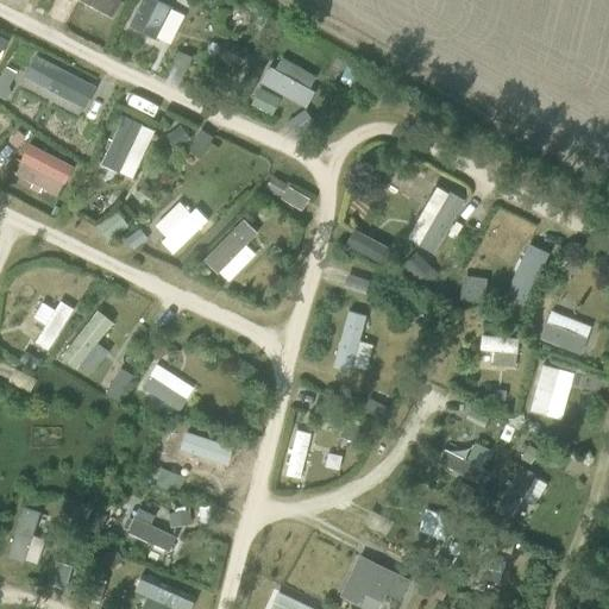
[(83,0),(111,11),(115,0),(83,0)]
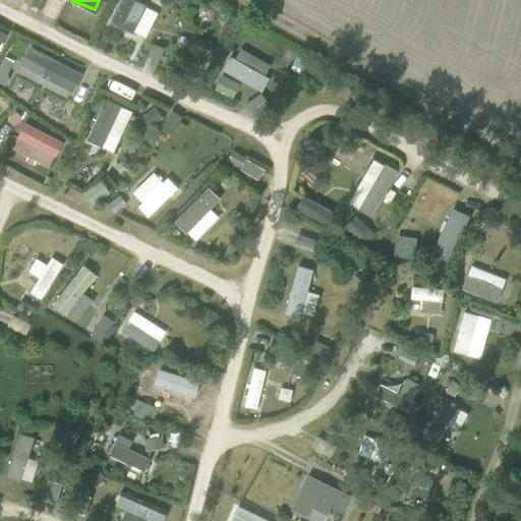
[(146,6),(133,0),(119,0),(109,21),(132,35),(133,33),(145,38),(157,13),(145,7),(146,6)]
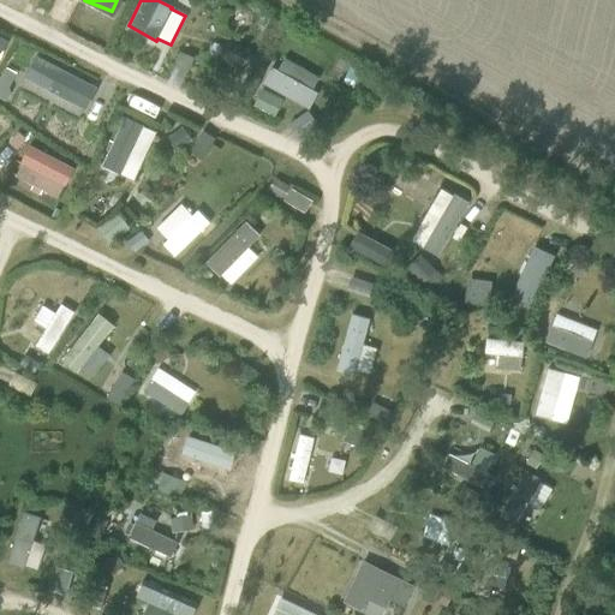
[(0,33),(0,61),(12,40),(0,33)]
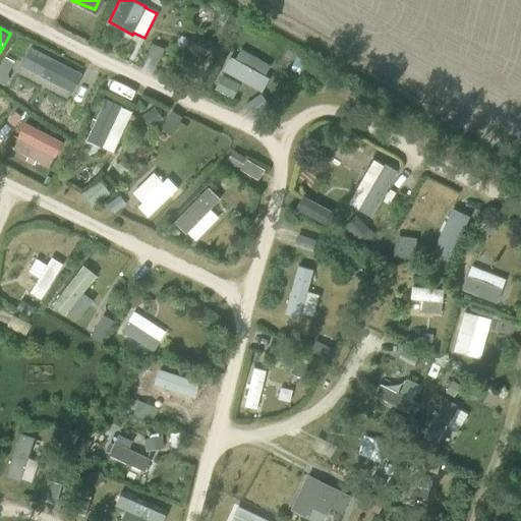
[(188,48),(209,56),(215,41),(194,34),(188,48)]
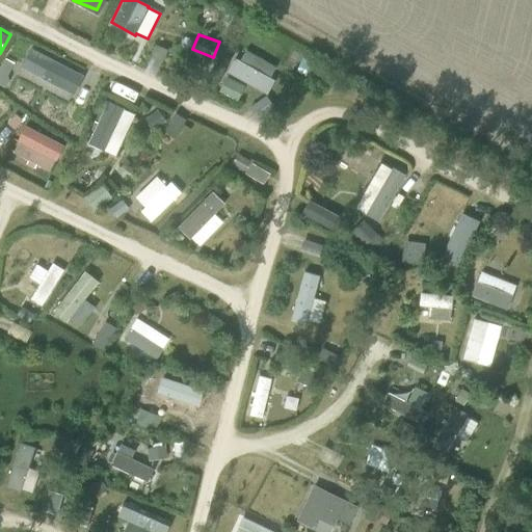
[(236,58),(229,74),(270,92),(277,77),(236,58)]
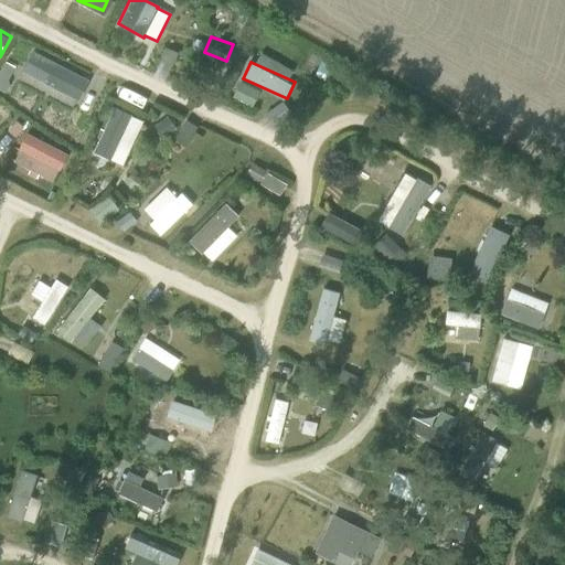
[(11,98),(40,113),(52,88),(23,74),(11,98)]
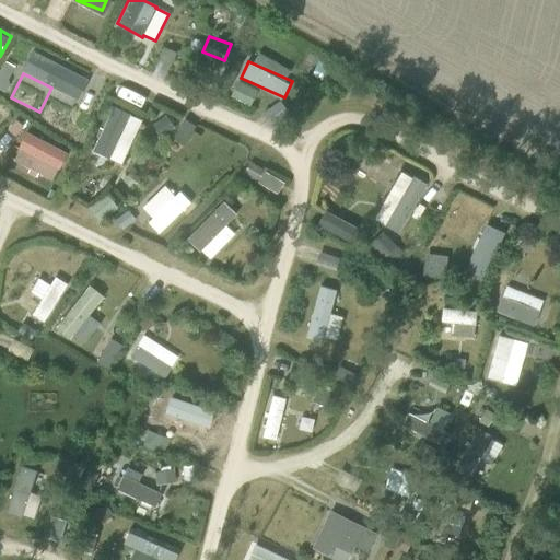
[(238,83),(232,96),(247,104),(254,91),(238,83)]
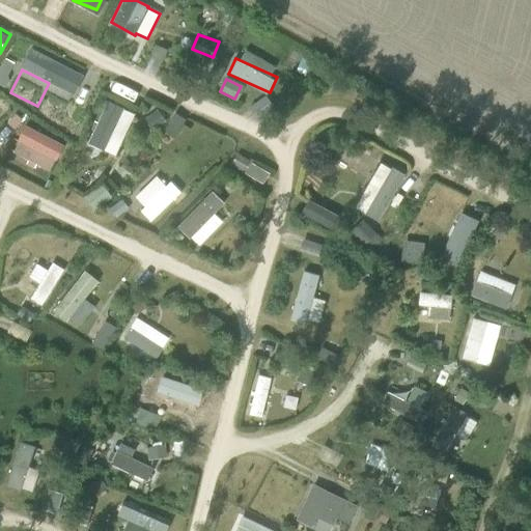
[(89,142),(117,155),(137,112),(110,99),(89,142)]
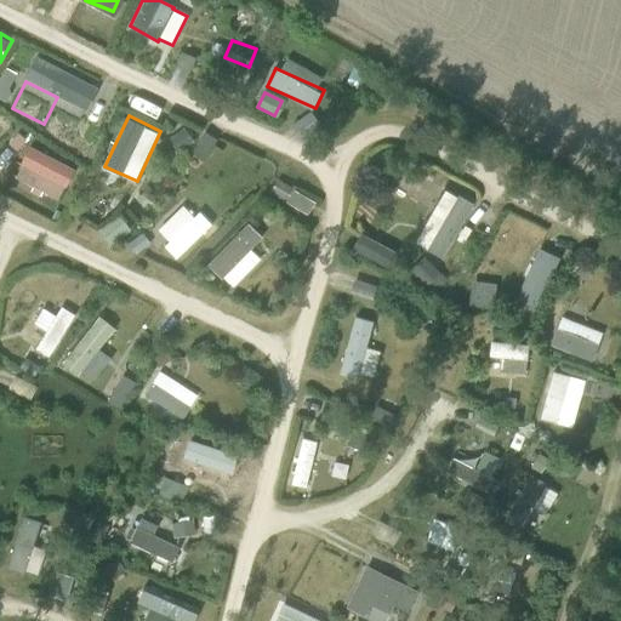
[(183,129),(167,140),(177,153),(193,141),(183,129)]
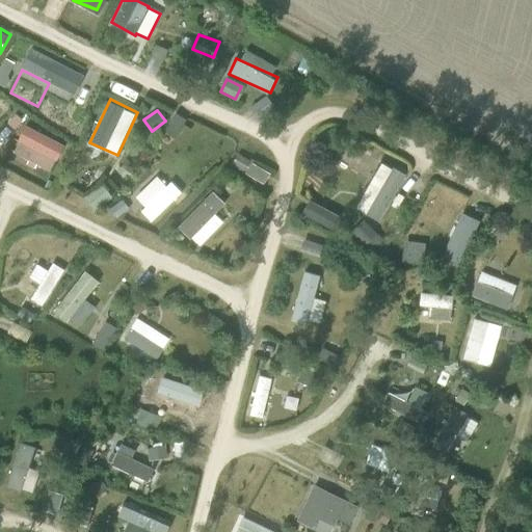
[(15,114),(6,124),(15,130),(22,120),(15,114)]
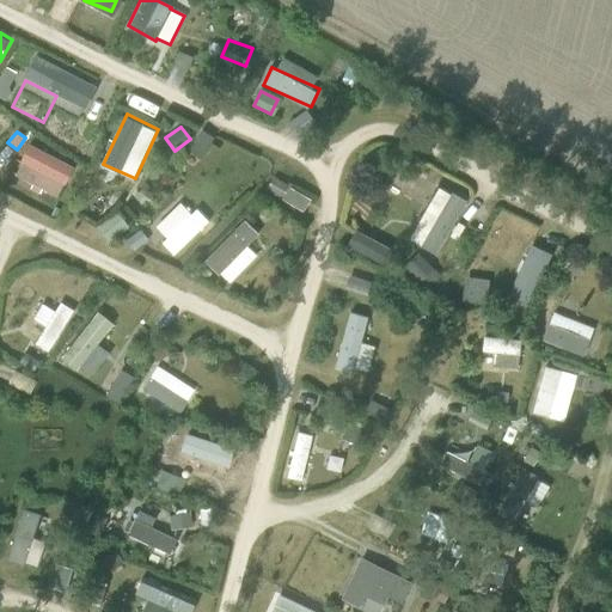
[(274,177),(265,190),(281,199),(288,185),(274,177)]
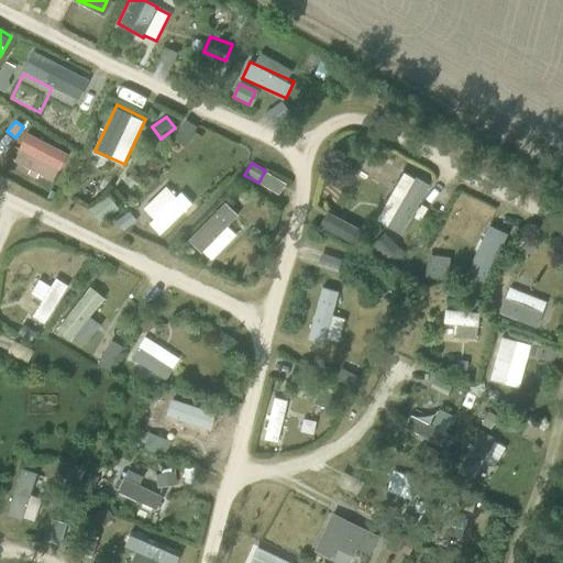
[(378,220),(404,233),(430,184),(405,170),(378,220)]
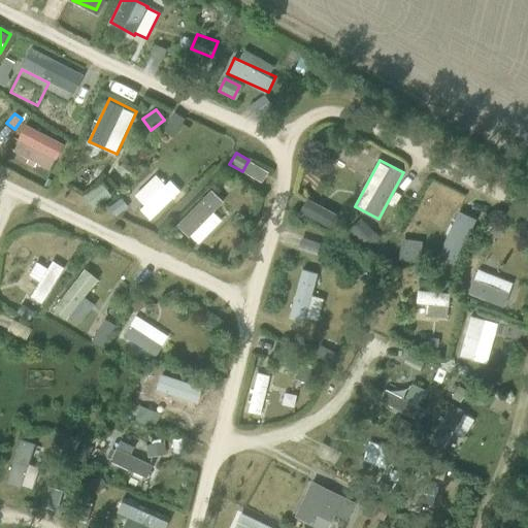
[(155,172),(134,196),(144,205),(140,210),(154,222),(182,188),(171,179),(168,184),(155,172)]
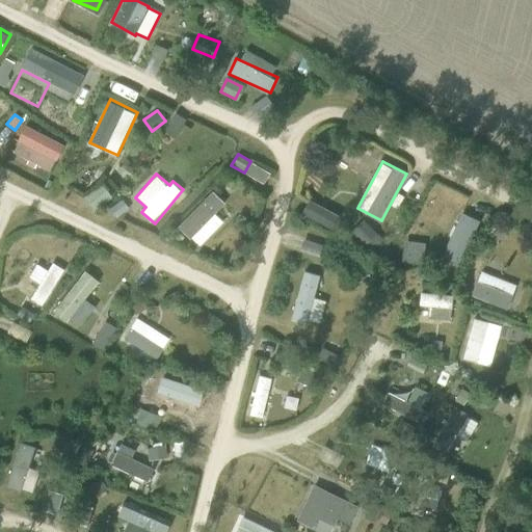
[(98,210),(113,192),(101,181),(85,197),(98,210)]
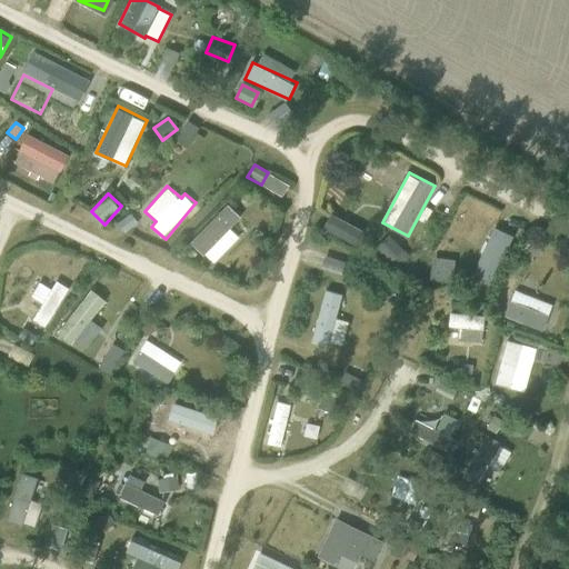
[(229,202),(192,241),(216,263),(242,236),(233,227),(243,217),(229,202)]
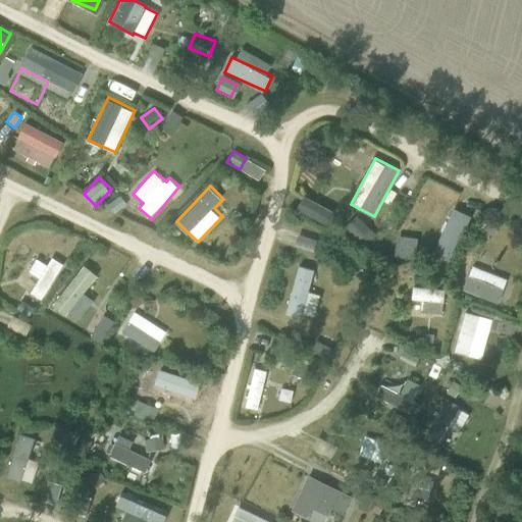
[(119,197),(107,205),(114,214),(126,206),(119,197)]
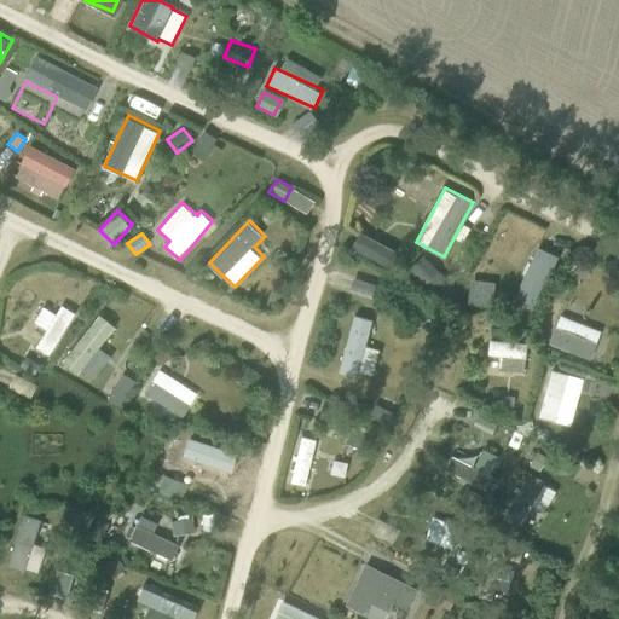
[(358,233),(351,248),(387,267),(394,252),(358,233)]
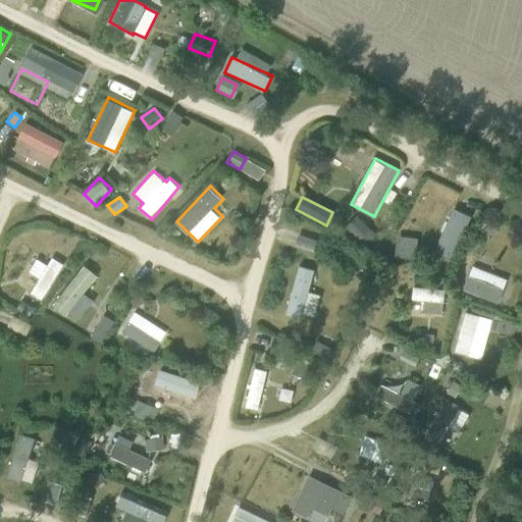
[(442,201),(430,223),(456,238),(469,215),(442,201)]
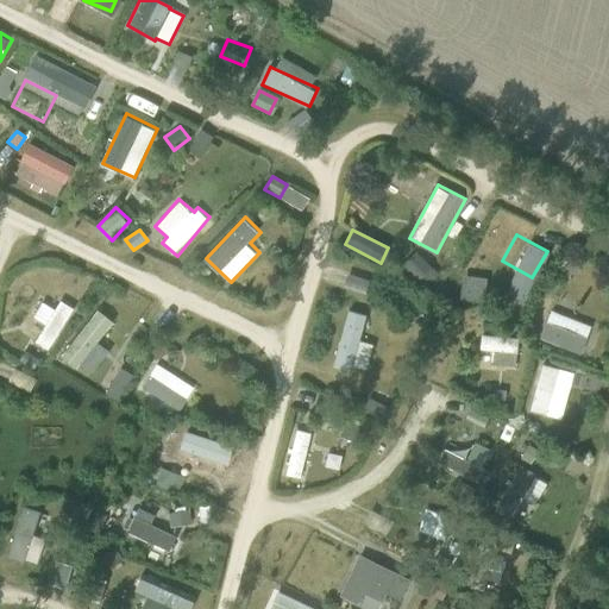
[(422,280),(433,264),(416,252),(405,268),(422,280)]
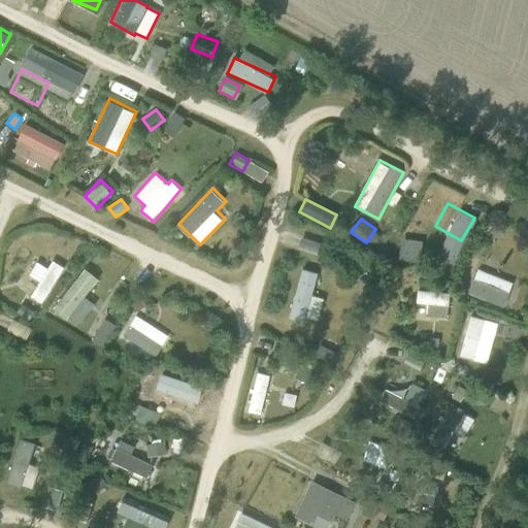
[(495,227),(486,235),(492,242),(501,233),(495,227)]
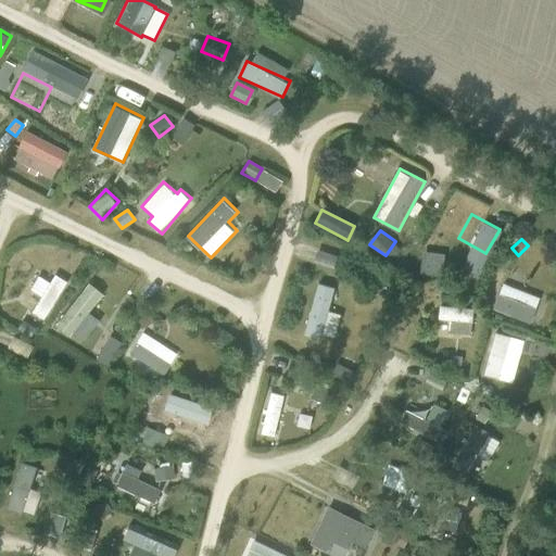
[(67,283),(42,269),(32,289),(42,294),(33,312),(47,320),(67,283)]
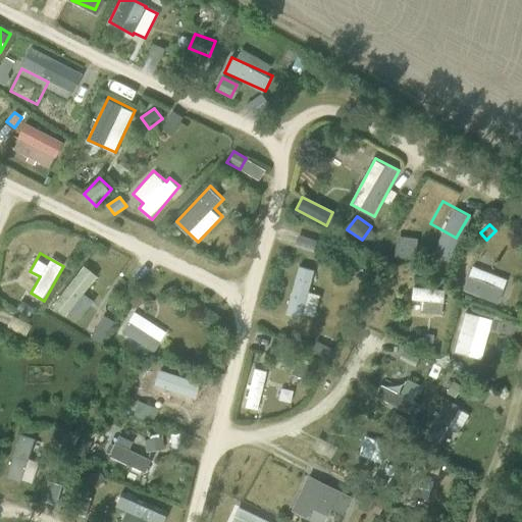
[(458,274),(467,277),(463,289),(500,304),(510,278),(464,260),(458,274)]
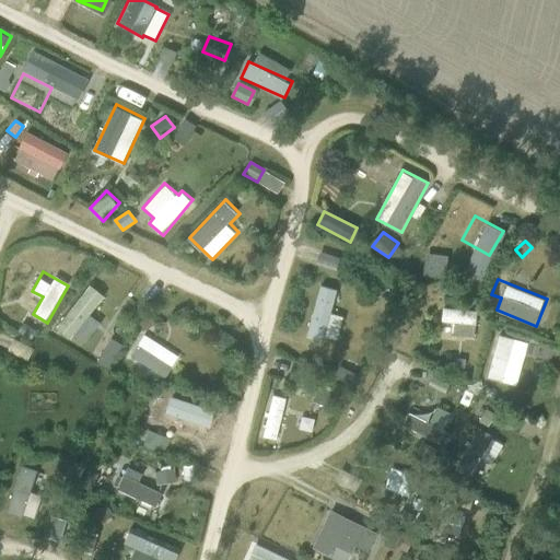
[(88,345),(102,321),(94,316),(106,294),(88,283),(60,328),(88,345)]
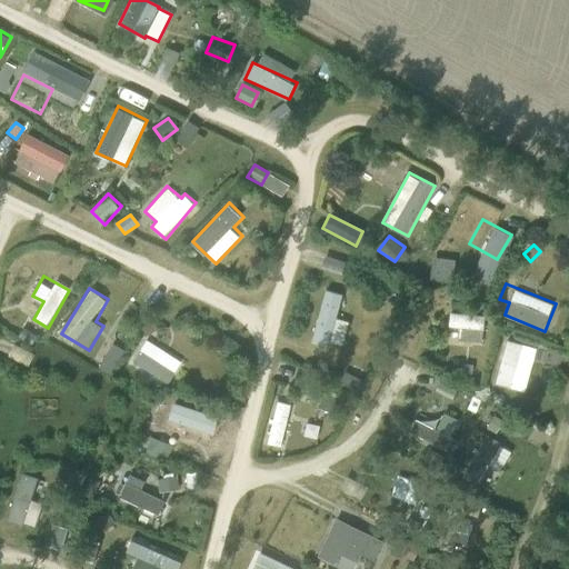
[(332,343),(343,292),(325,289),(313,340),(332,343)]
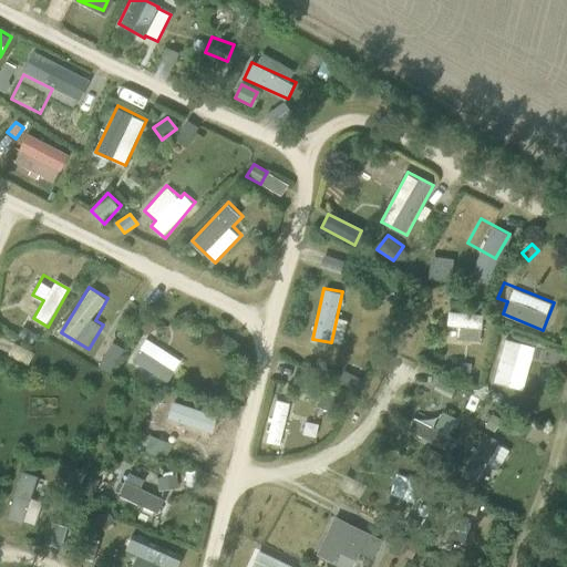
[(481,337),(484,316),(451,311),(447,332),(481,337)]
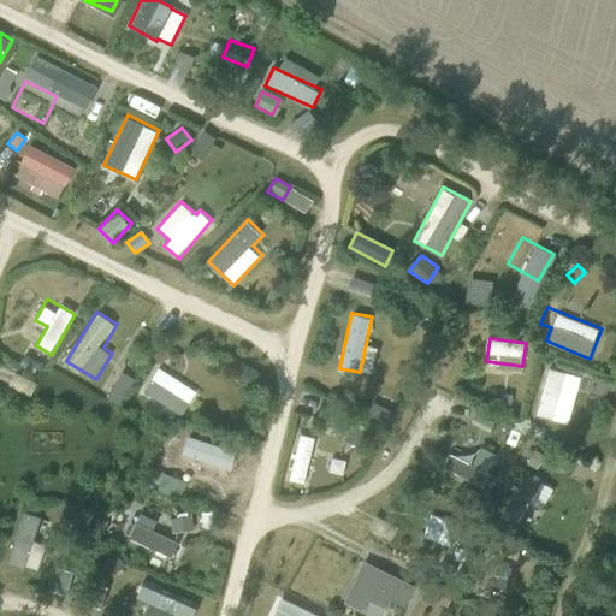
[(164,349),(152,356),(158,366),(170,359),(164,349)]
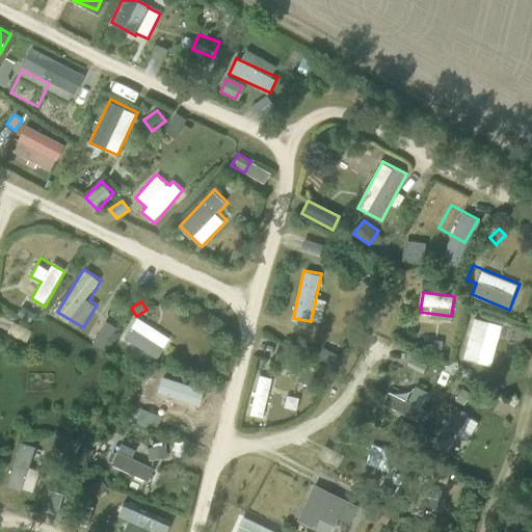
[(22,308),(17,316),(29,323),(34,315),(22,308)]
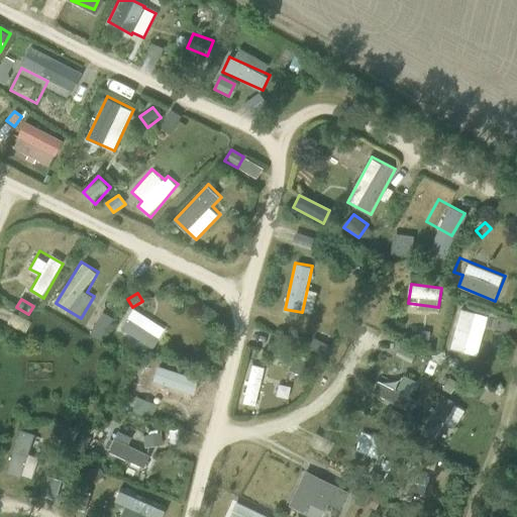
[(133,307),(120,327),(152,348),(167,328),(133,307)]
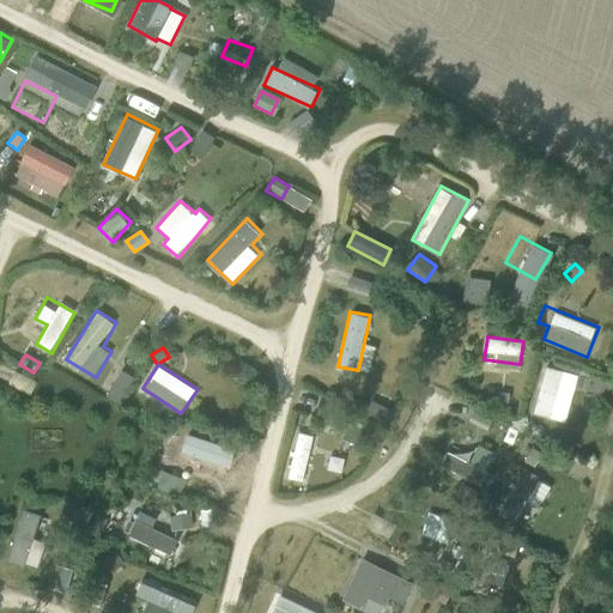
[(542,365),(534,417),(569,423),(577,371),(542,365)]
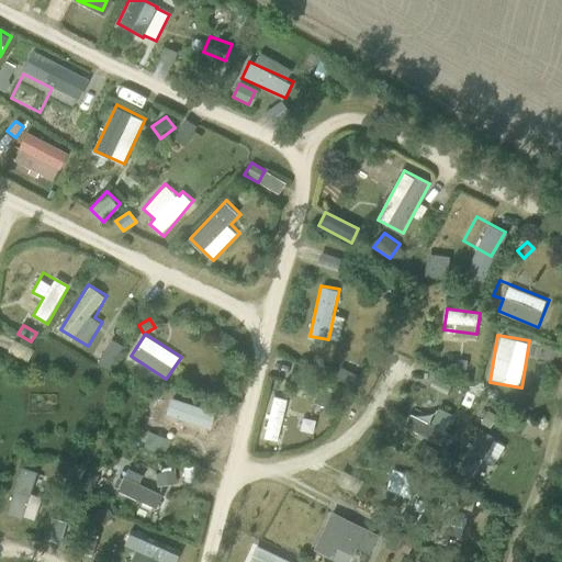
[(14,339),(9,350),(29,360),(34,349),(14,339)]
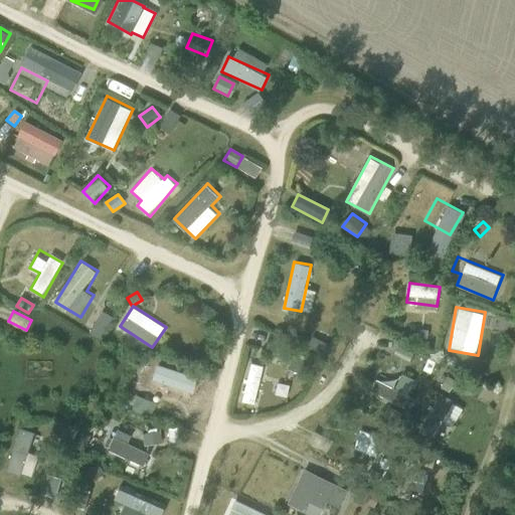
[(104,311),(91,334),(102,340),(114,317),(104,311)]
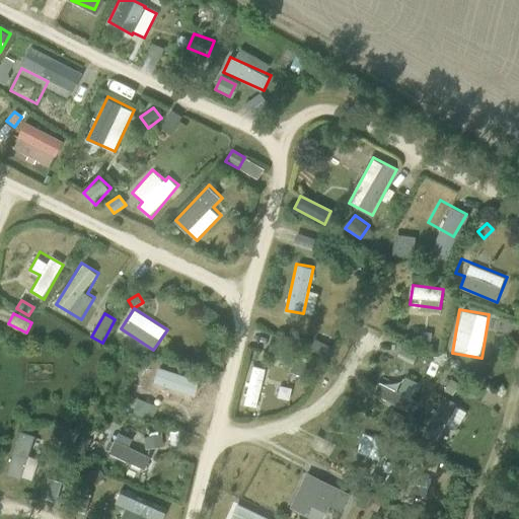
[(421,332),(421,341),(429,342),(430,334),(421,332)]
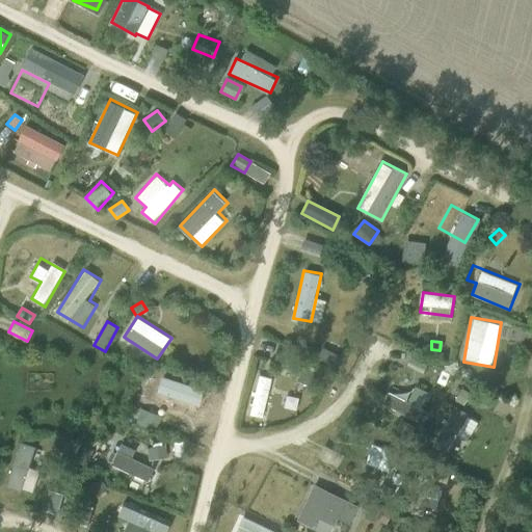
[(322,349),(317,360),(334,368),(339,357),(322,349)]
